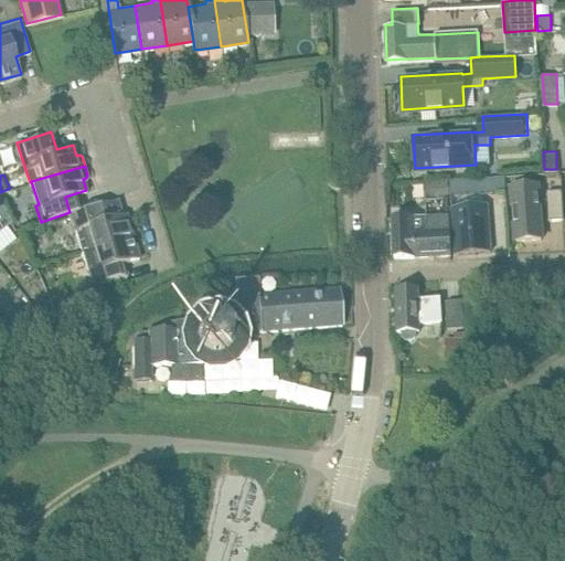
[(505,190),(504,175),(449,178),(450,193),(505,190)]
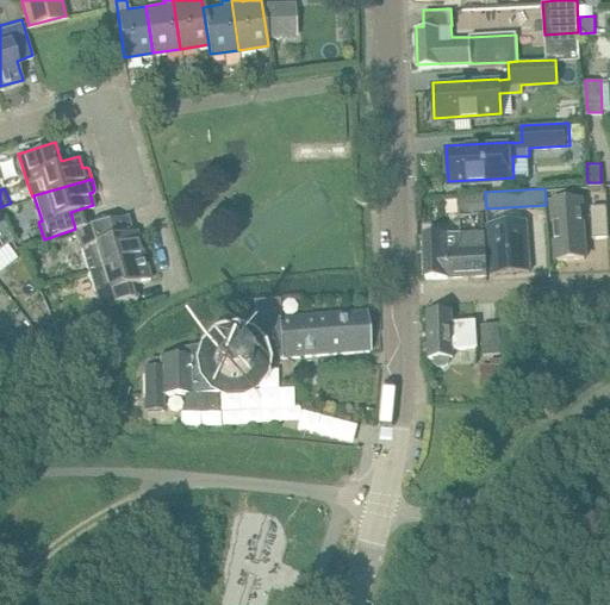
[(484,193),(456,194),(458,212),(485,210),(484,193)]
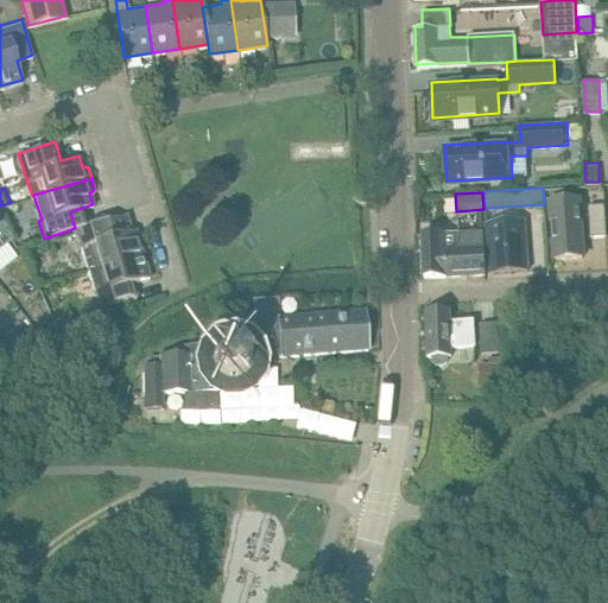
[(582,254),(581,230),(578,197),(550,198),(553,256),(582,254)]
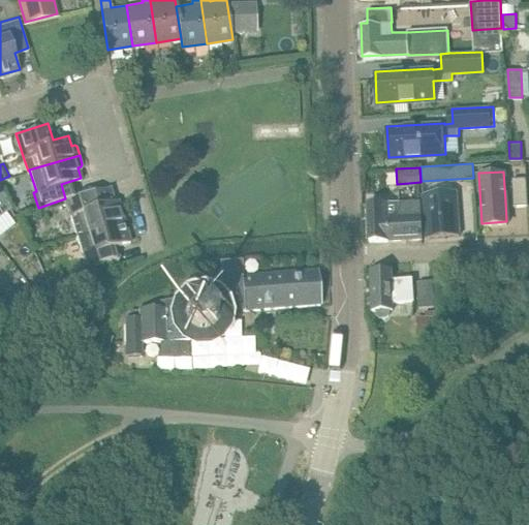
[(526,177),(511,178),(514,204),(527,203),(526,177)]
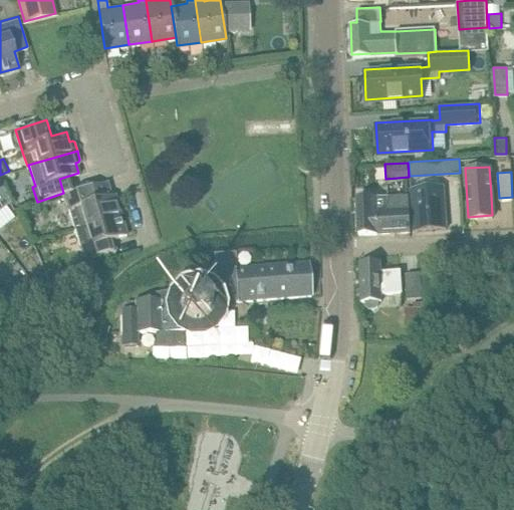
[(15,210),(1,182),(0,179),(0,210),(2,216),(15,210)]
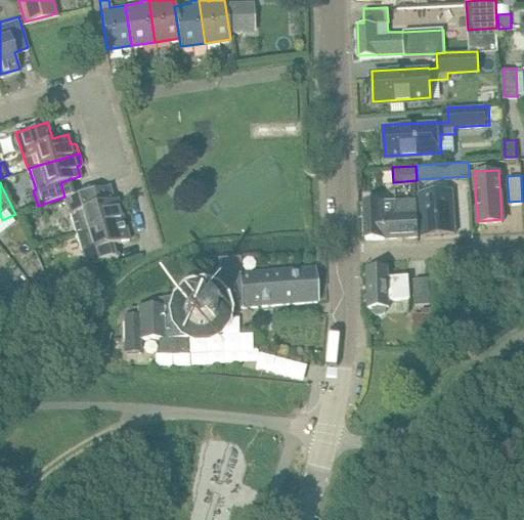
[(394,183),(395,199),(395,211),(383,212),(384,236),(419,234),(417,183),(394,183)]
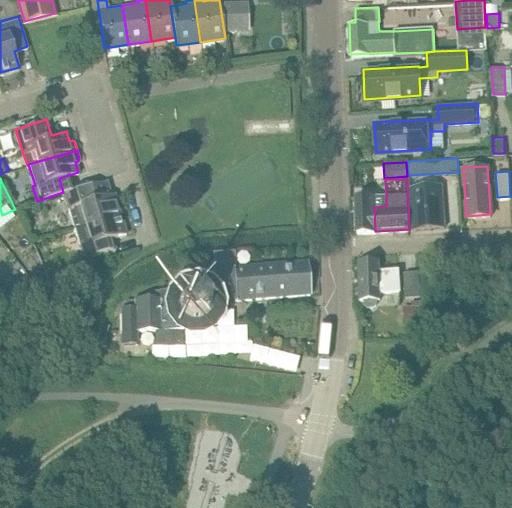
[(74,226),(120,212),(114,192),(93,198),(89,184),(64,191),(74,226)]
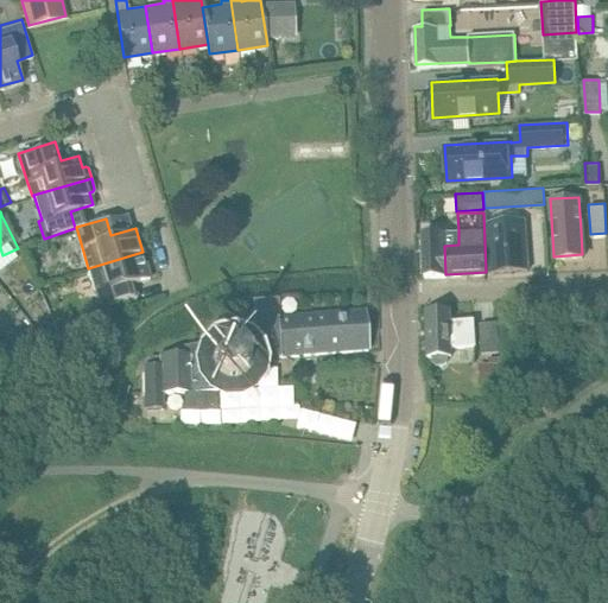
[(527,267),(525,243),(523,219),(485,222),(488,271),(527,267)]
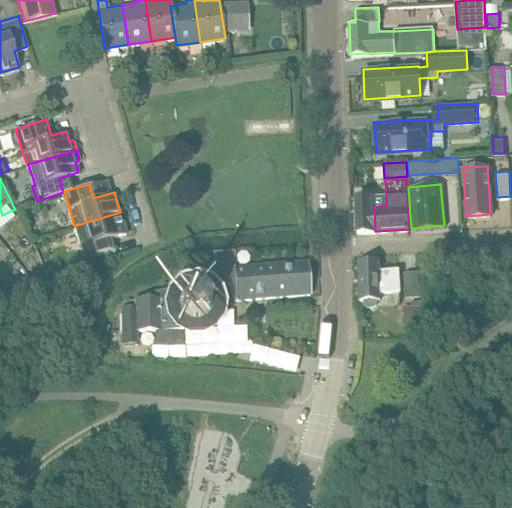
[(357,231),(375,231),(374,207),(386,206),(386,194),(374,195),(374,194),(356,195),(357,231)]
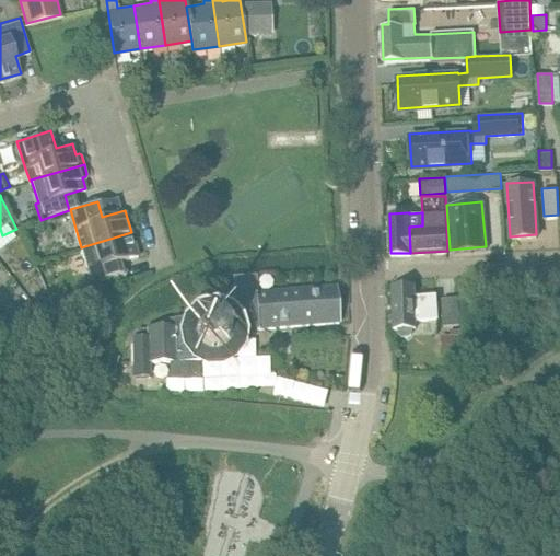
[(131,232),(81,247),(91,281),(126,271),(123,259),(138,255),(131,232)]
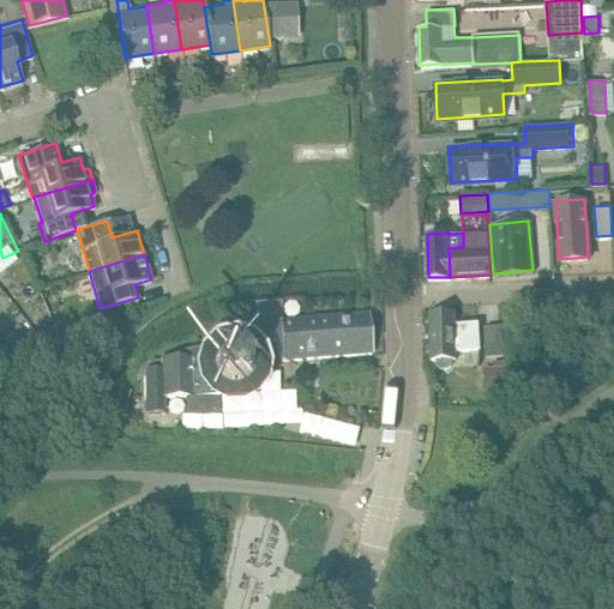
[(479,321),(455,321),(453,309),(429,311),(431,357),(437,357),(437,363),(440,366),(447,366),(450,362),(450,356),(457,356),(457,348),(480,348),(479,321)]
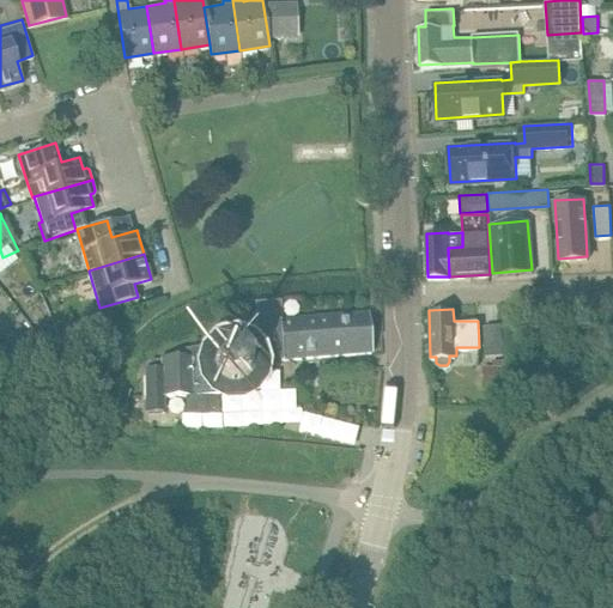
[(242,320),(243,326),(229,327),(230,342),(232,342),(235,342),(236,342),(238,342),(242,344),(244,345),(247,347),(249,348),(250,351),(253,353),(254,356),(255,359),(371,350),(368,311),(344,312),(242,320)]
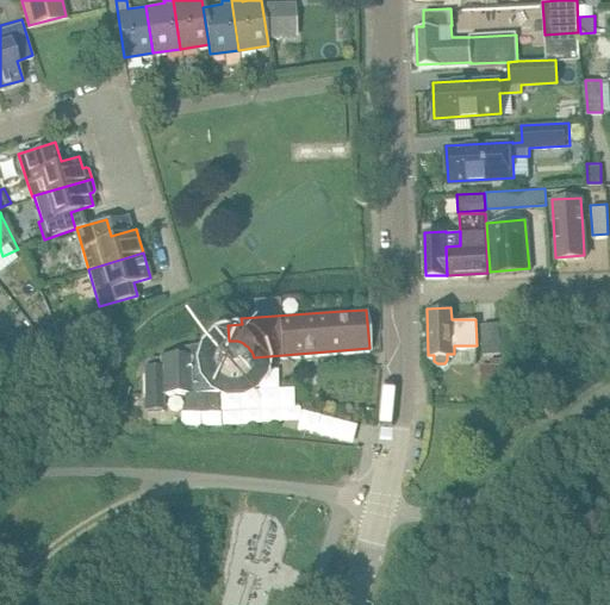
[(500,350),(499,345),(498,322),(481,323),(483,351),(500,350)]
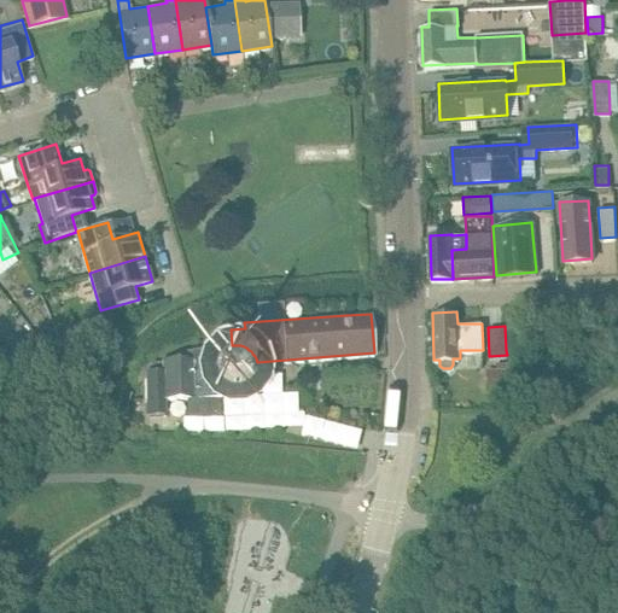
[(185,350),(185,357),(162,357),(162,369),(146,369),(147,412),(164,412),(164,397),(167,397),(187,396),(221,396),(221,387),(219,385),(216,383),(214,380),(213,378),(211,375),(211,373),(211,369),(211,367),(211,363),(213,361),(214,358),(215,355),(216,354),(219,351),(221,349),(222,349),(219,340),(185,350)]
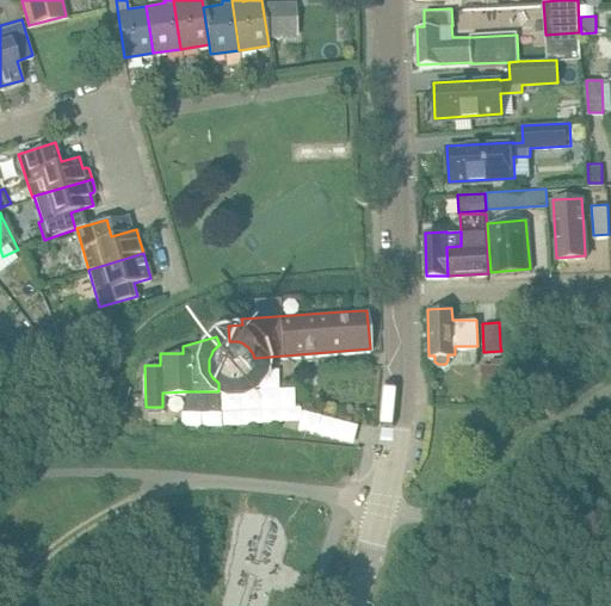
[(232,341),(229,341),(228,341),(227,341),(224,342),(223,342),(221,344),(220,345),(218,345),(216,347),(214,350),(213,351),(211,354),(210,357),(209,359),(209,363),(209,365),(209,369),(209,371),(210,373),(211,376),(214,378),(216,381),(218,383),(220,384),(222,385),(224,387),(227,387),(229,387),(232,388),(234,388),(236,387),(239,387),(241,385),(244,384),(245,383),(247,382),(248,379),(251,378),(252,376),(253,373),(253,371),(254,370),(254,368),(255,365),(254,363),(254,360),(254,358),(253,354),(252,352),(250,350),(248,347),(246,346),(244,344),(241,342),(238,341),(235,341),(234,341),(232,341)]
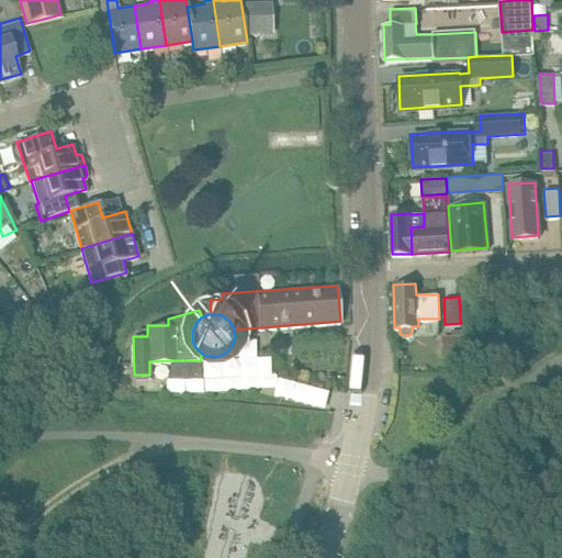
[(451,327),(451,334),(444,334),(442,354),(464,354),(464,335),(463,335),(463,328),(451,327)]
